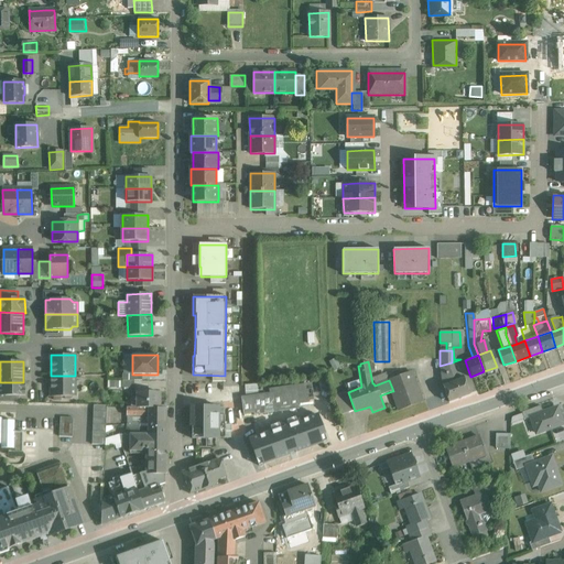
[(452,362),(440,366),(443,381),(457,376),(452,362)]
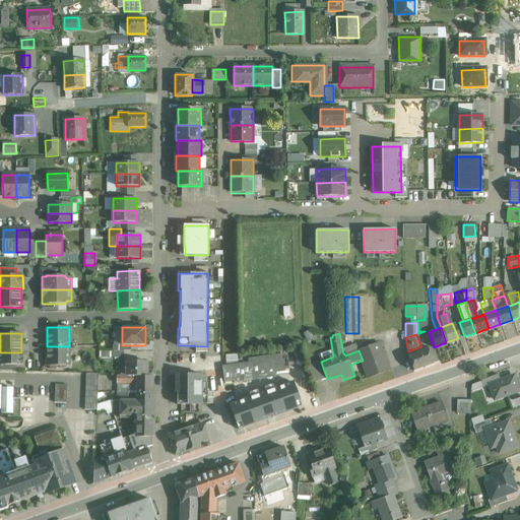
[(379,343),(359,350),(363,361),(362,361),(368,379),(389,371),(379,343)]
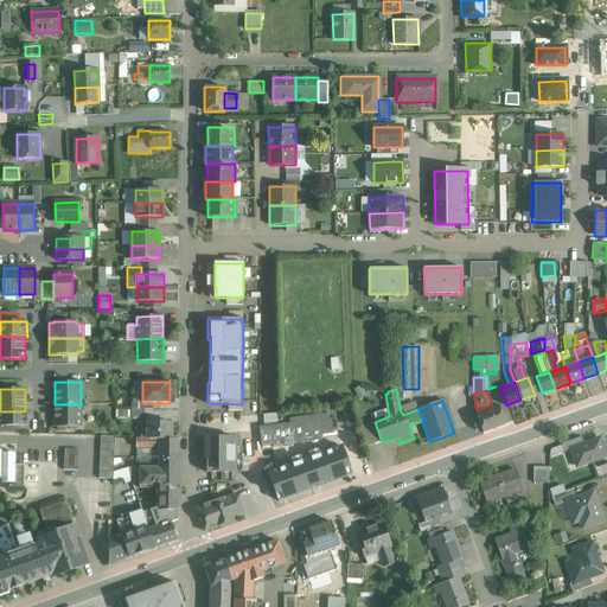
[(492,404),(477,410),(483,429),(505,421),(498,403),(492,404)]
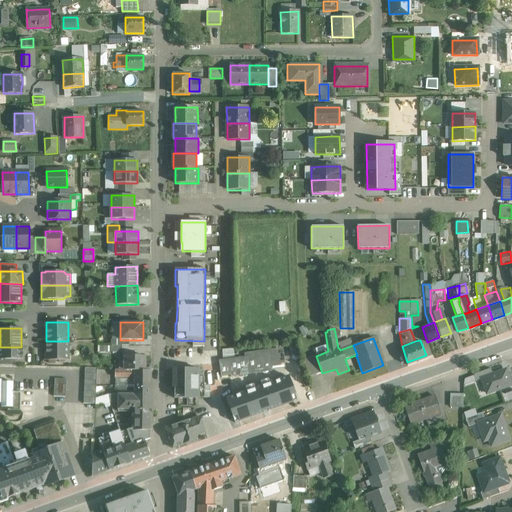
[(68,341),(46,341),(46,360),(68,360),(68,341)]
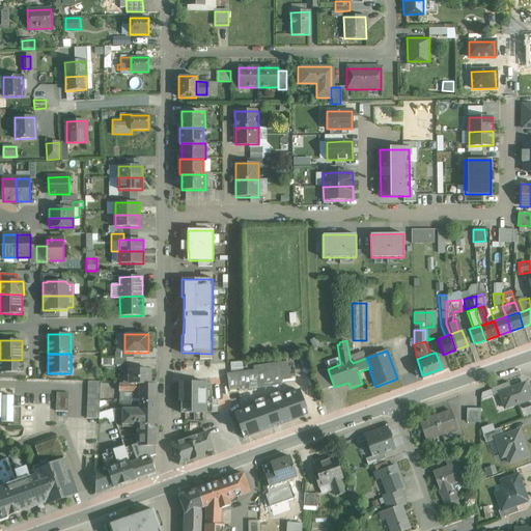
[(22,360),(0,360),(0,372),(18,372),(24,372),(24,360),(22,360)]
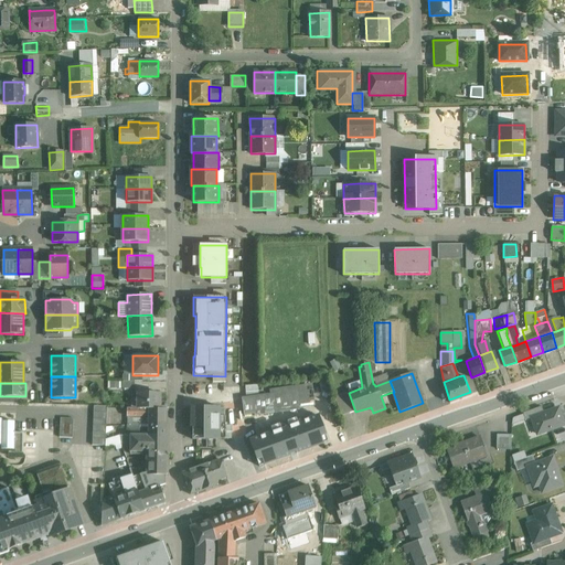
[(270,394),(242,397),(247,436),(255,457),(265,461),(266,459),(290,450),(286,438),(323,433),(320,406),(316,407),(312,383),(270,388),(270,394)]
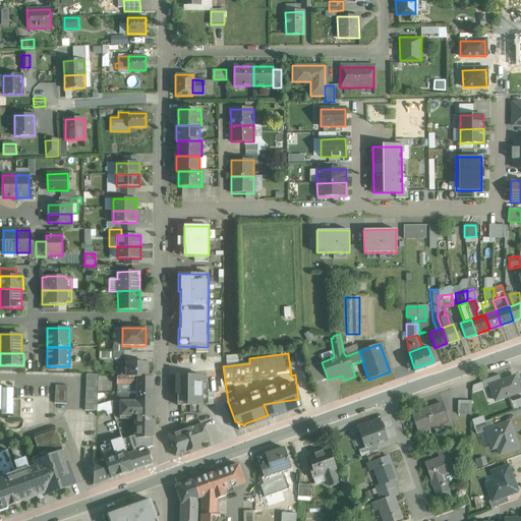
[(147,362),(127,362),(127,377),(147,378),(147,362)]
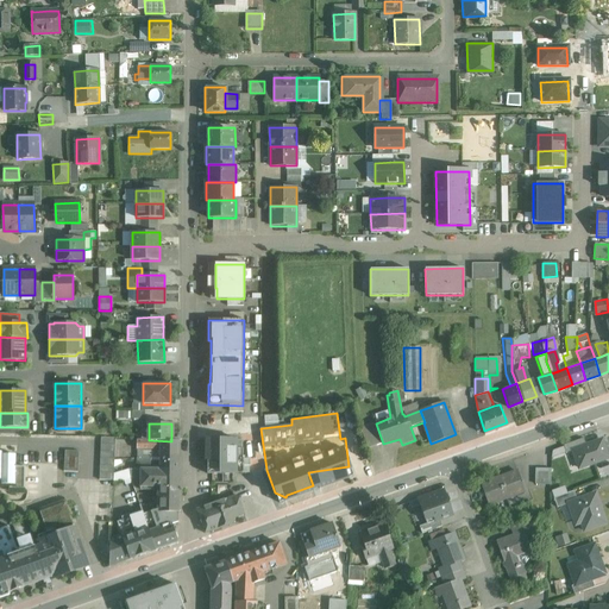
[(376,424),(362,428),(369,449),(383,444),(376,424)]
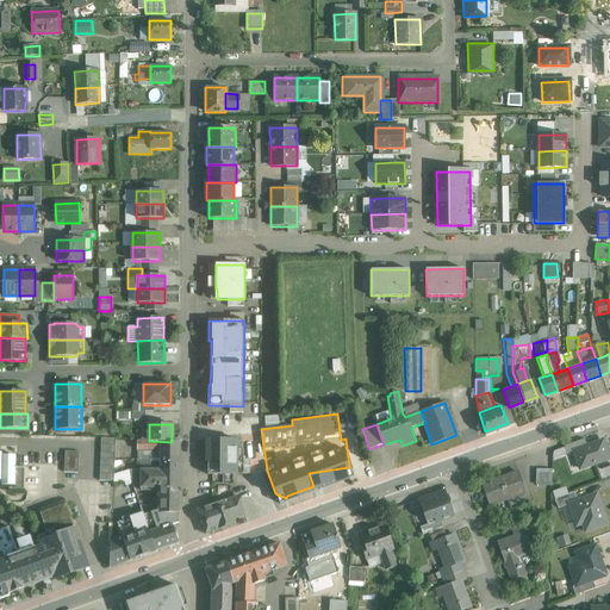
[(241,437),(205,437),(205,456),(241,456),(241,437)]
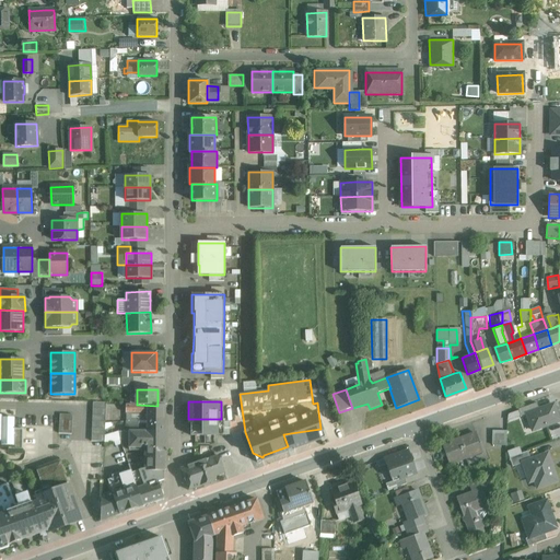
[(537,403),(518,409),(521,417),(527,415),(526,415),(539,409),(537,403)]
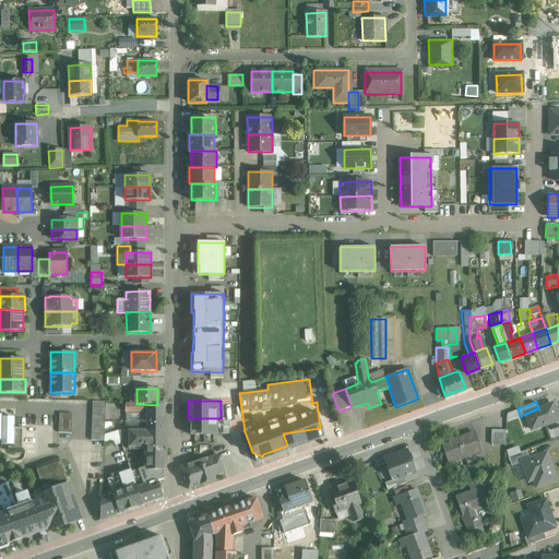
[(157,405),(137,404),(126,404),(126,412),(129,412),(129,419),(147,417),(147,418),(165,418),(165,405),(157,405)]
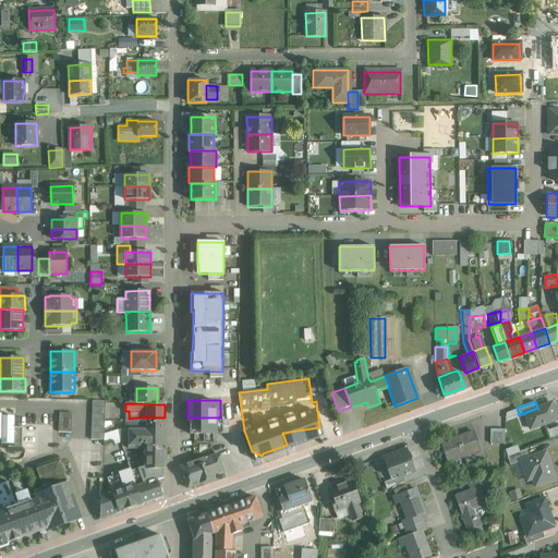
[(537,408),(524,413),(525,413),(531,429),(557,420),(552,403),(537,408)]
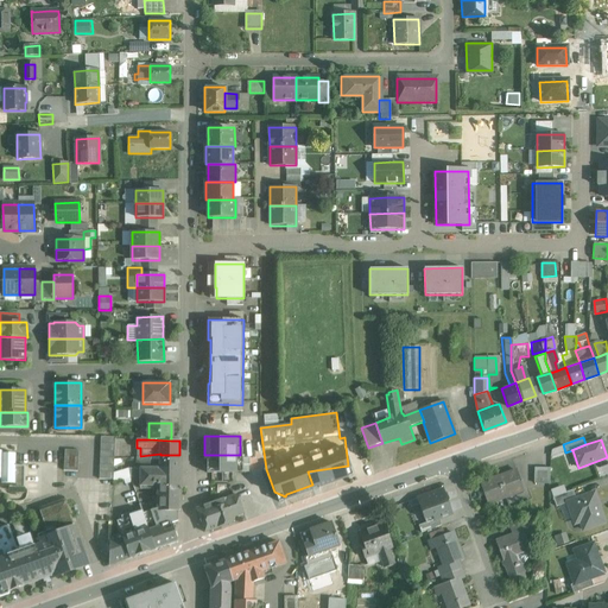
[(137,457),(138,469),(140,469),(146,469),(146,461),(159,461),(160,455),(160,454),(140,456),(137,457)]
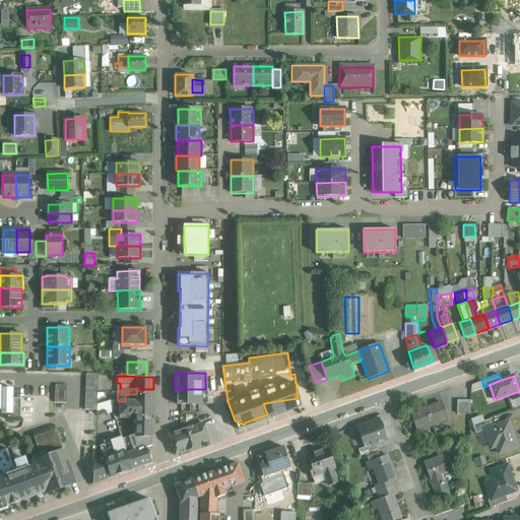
[(13,389),(2,389),(1,410),(1,414),(8,414),(13,414),(13,398),(13,389)]
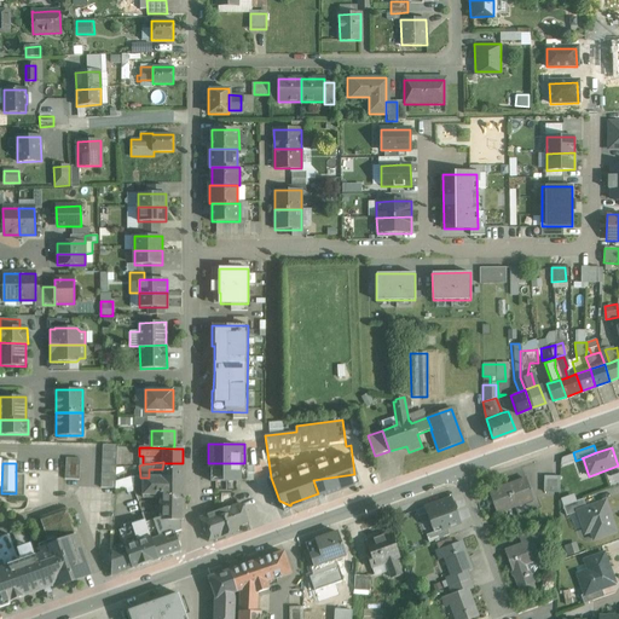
[(183,463),(163,463),(162,469),(162,478),(183,478),(183,463)]
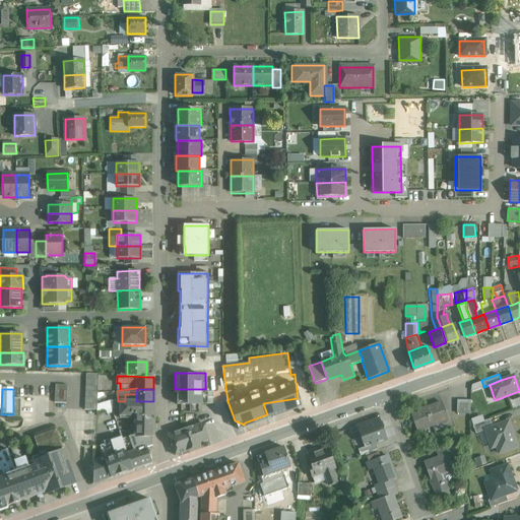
[(205,389),(175,389),(175,405),(205,405),(205,389)]
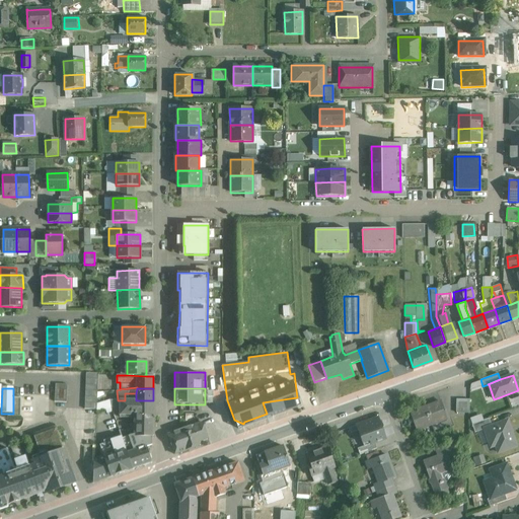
[(22,397),(13,397),(13,414),(8,414),(8,418),(21,418),(22,397)]
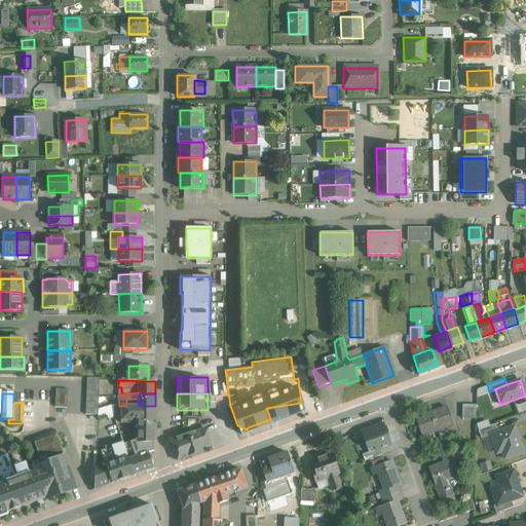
[(476,405),(462,405),(462,418),(476,418),(476,405)]
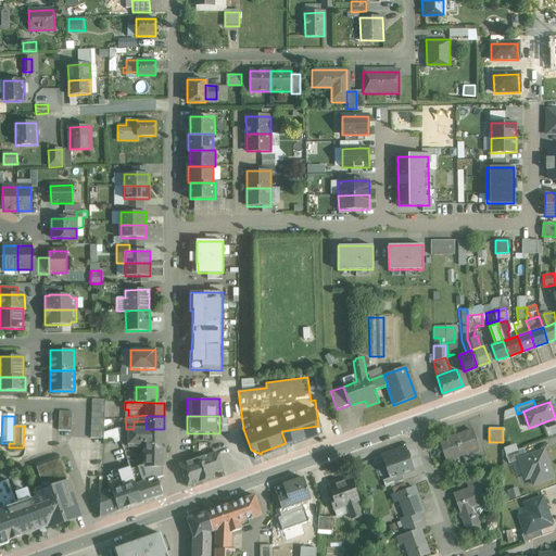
[(119,438),(117,429),(104,433),(103,439),(103,442),(119,438)]
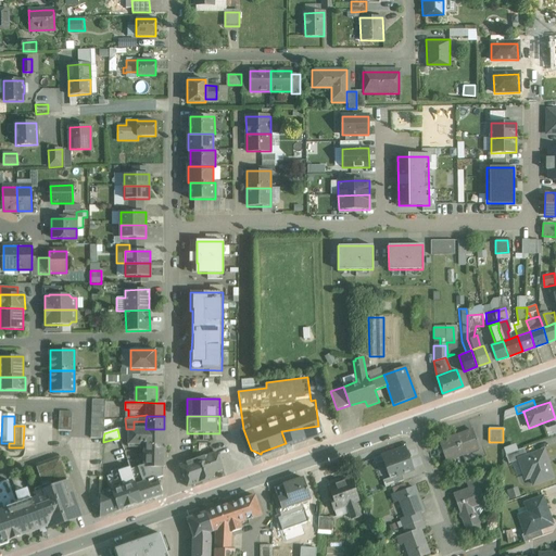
[(134,429),(128,429),(128,438),(128,452),(143,452),(144,429),(134,429)]
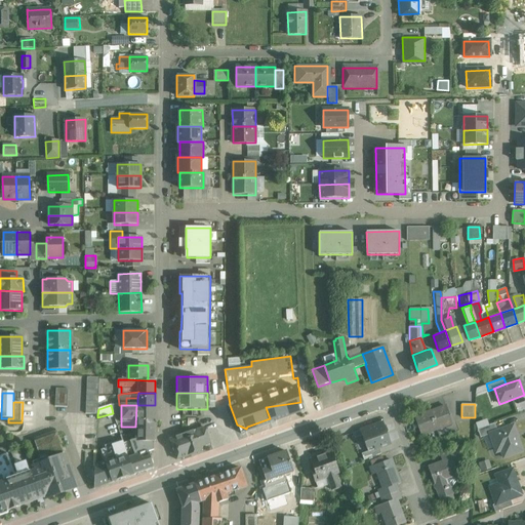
[(137,405),(136,405),(135,427),(135,436),(135,440),(136,440),(136,441),(154,441),(155,405),(137,405)]
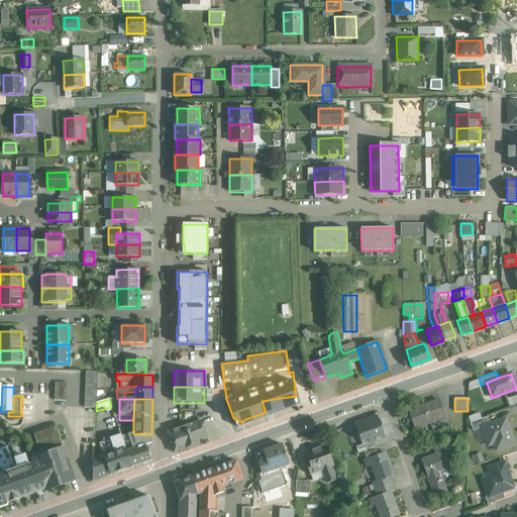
[(439,400),(424,406),(430,422),(445,417),(439,400)]
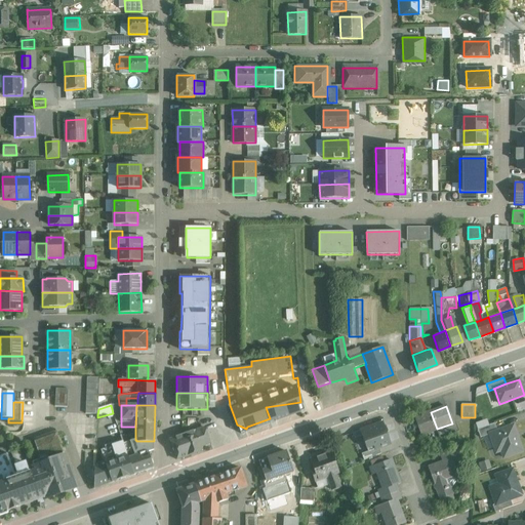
[(431,412),(415,417),(421,435),(437,429),(431,412)]
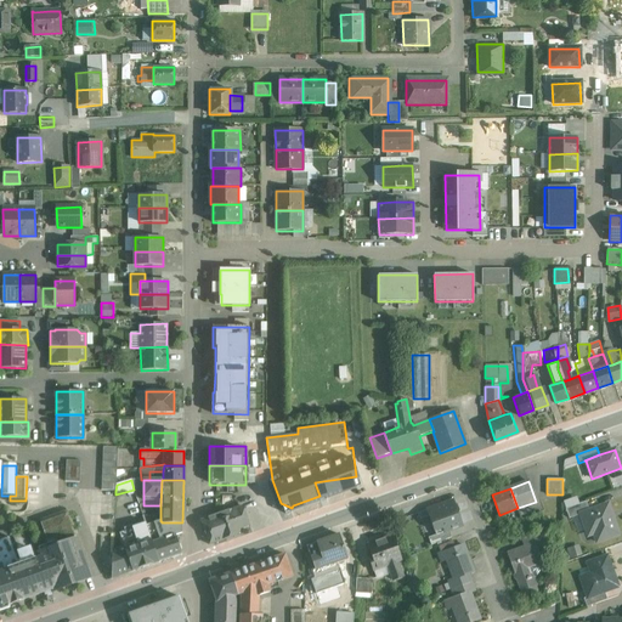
[(453,501),(428,510),(430,519),(436,536),(458,527),(463,526),(459,518),(458,515),(457,515),(454,510),(457,510),(456,508),(453,501)]
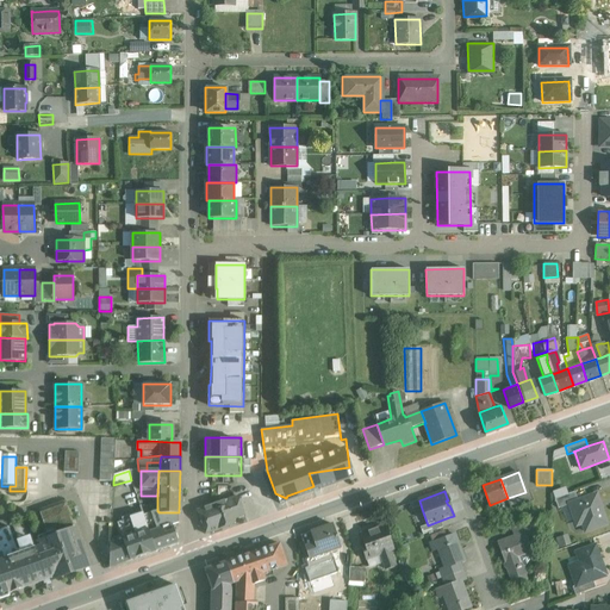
[(574,492),(554,499),(558,509),(570,504),(568,504),(578,500),(574,492)]
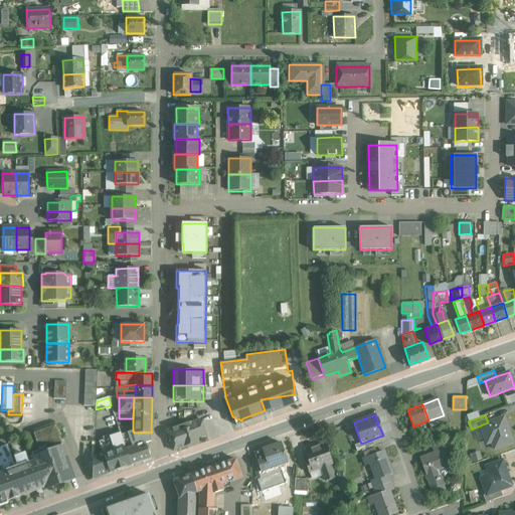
[(488,422),(480,425),(481,425),(487,444),(492,443),(494,450),(512,443),(503,417),(488,422)]
